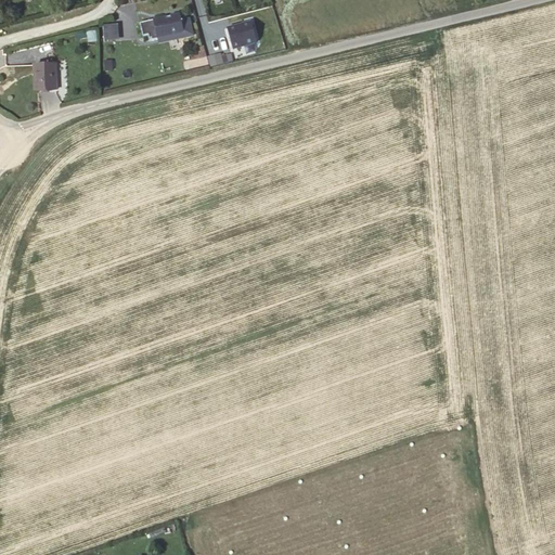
[(181,11),(140,22),(143,36),(149,35),(150,40),(159,38),(194,29),(191,15),(183,17),(181,11)]
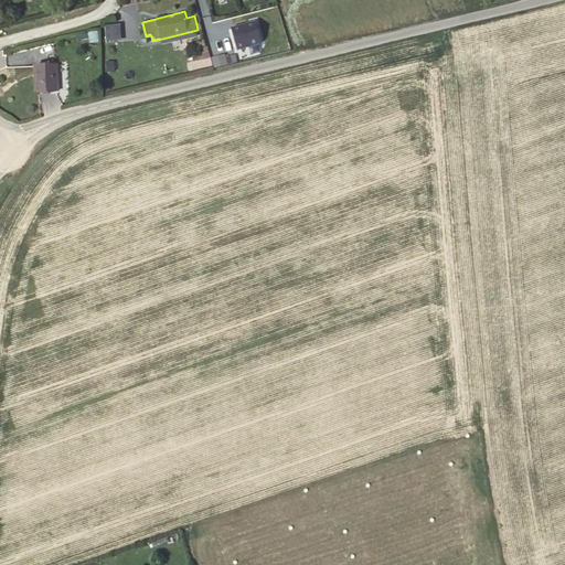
[(233,27),(237,50),(263,46),(259,22),(233,27)]
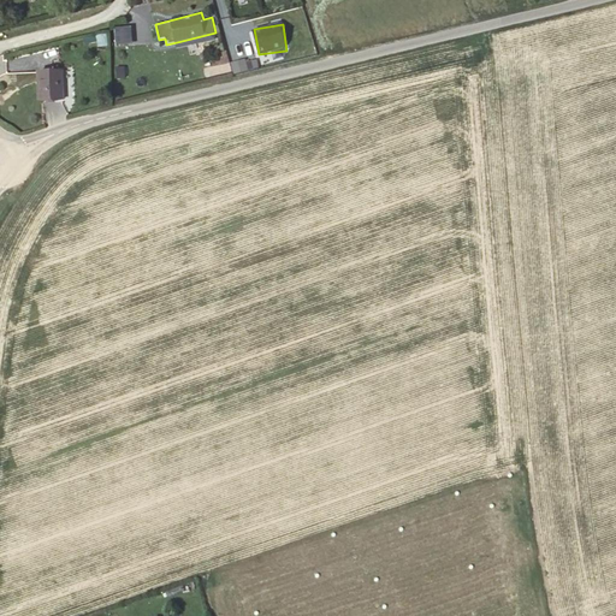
[(132,46),(132,28),(117,28),(117,46),(132,46)]
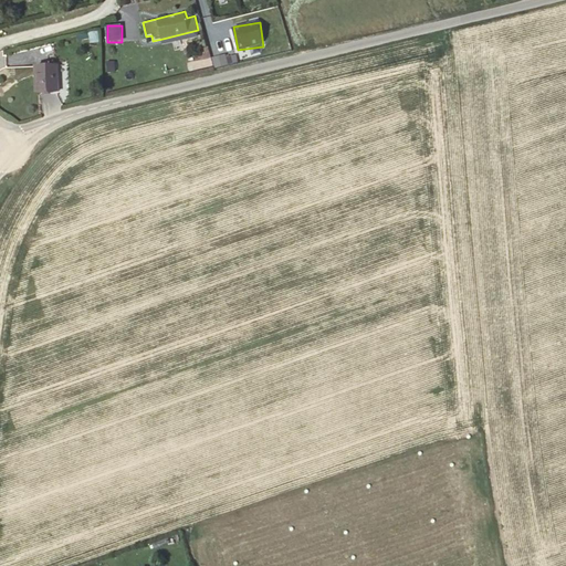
[(198,30),(163,39),(163,42),(199,34),(198,30)]
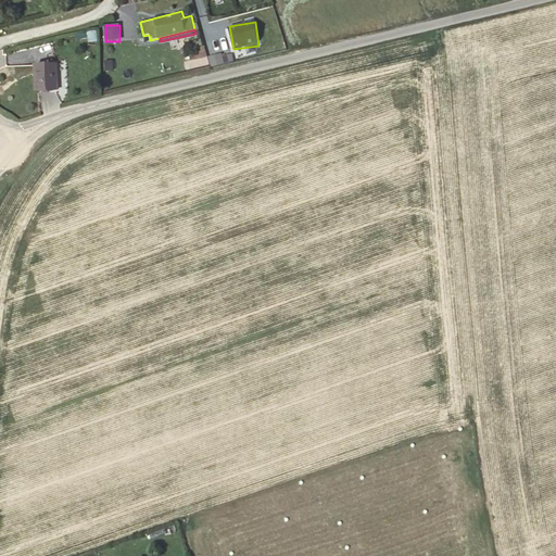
[(84,51),(84,37),(75,37),(75,51),(84,51)]
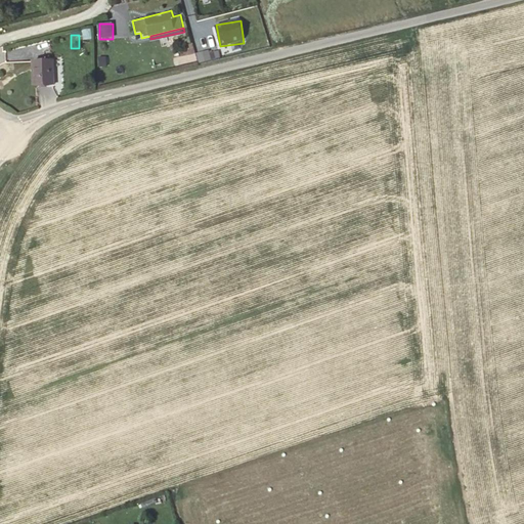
[(56,85),(53,57),(31,60),(35,87),(56,85)]
